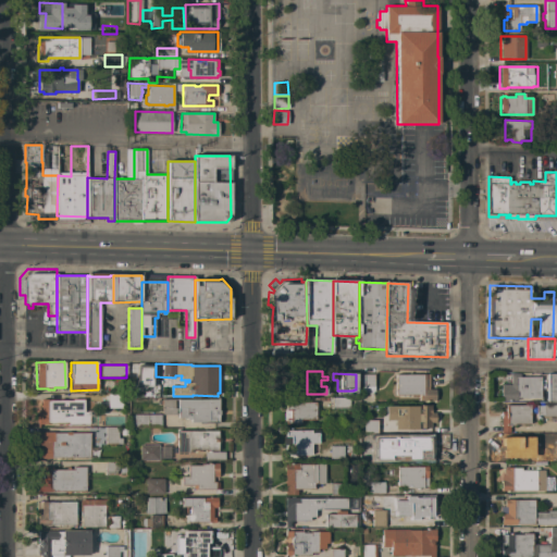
[(540,397),(517,397),(517,400),(500,400),(500,384),(510,384),(510,374),(519,374),(519,378),(540,378),(540,397)]
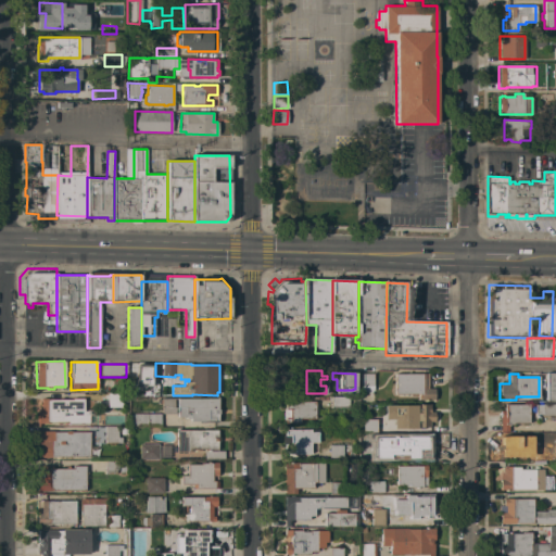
[(555,402),(546,402),(545,402),(546,374),(555,374),(555,402)]
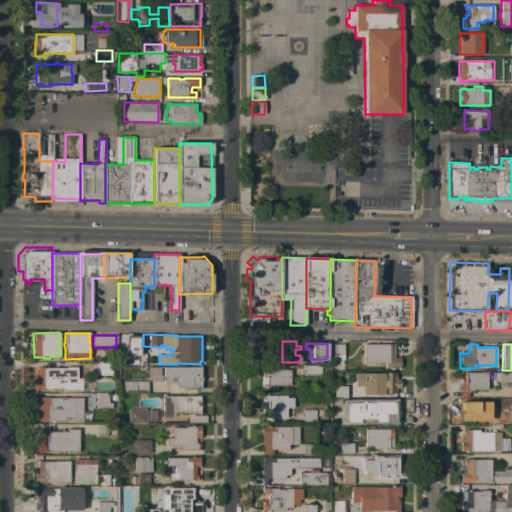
[(343,361),(336,361),(331,361),(331,356),(331,345),(343,345),(343,361)]
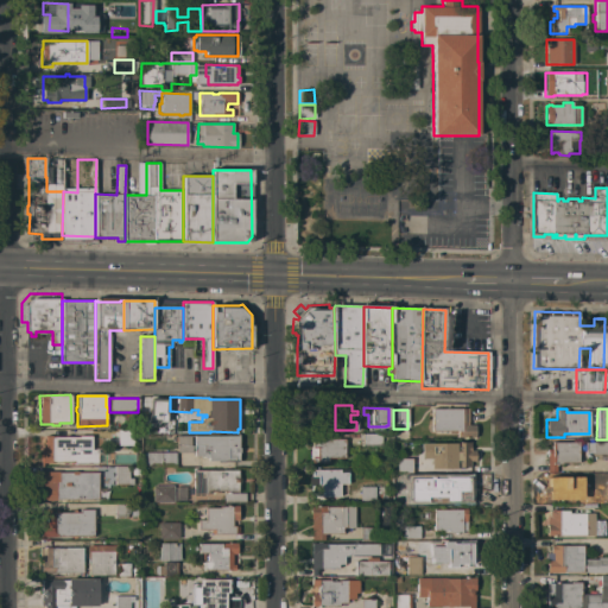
[(467,410),(467,426),(475,426),(475,438),(457,438),(457,431),(431,431),(431,410),(467,410)]
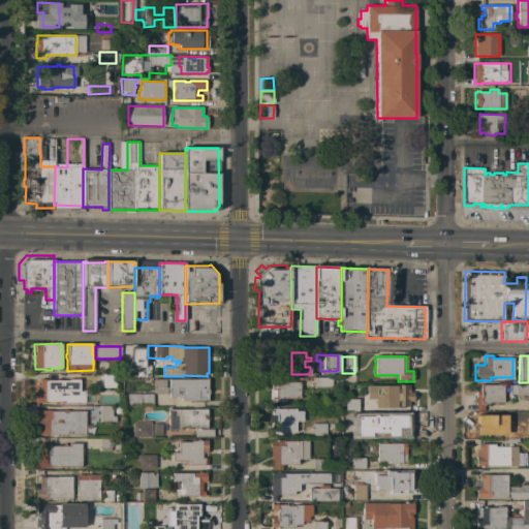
[(110,387),(97,387),(97,374),(110,374),(110,387)]
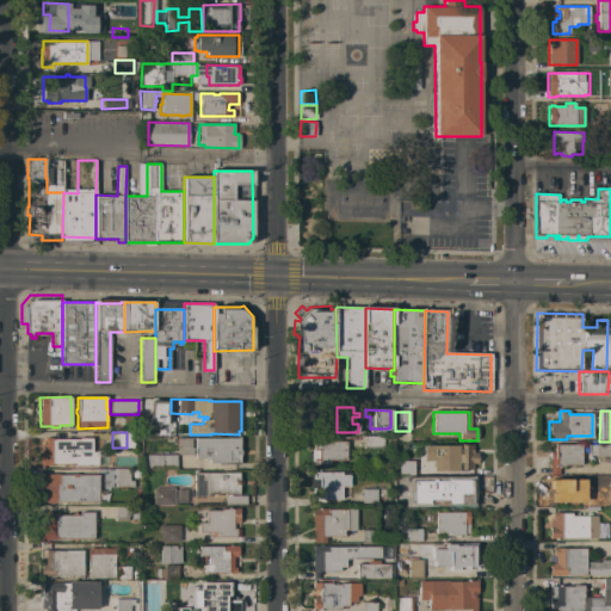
[(238,438),(238,436),(240,436),(240,449),(242,449),(242,455),(240,455),(240,464),(220,464),(220,463),(209,463),(209,460),(203,460),(203,458),(195,458),(195,438),(238,438)]
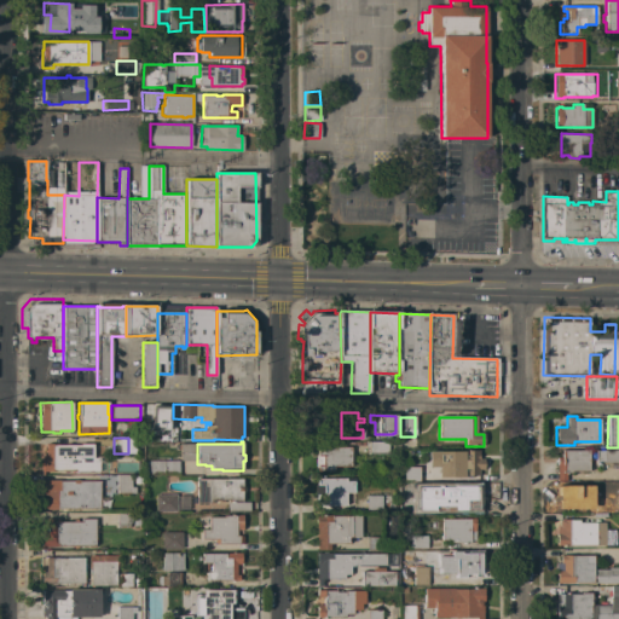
[(388,443),(387,455),(368,455),(368,441),(388,443)]
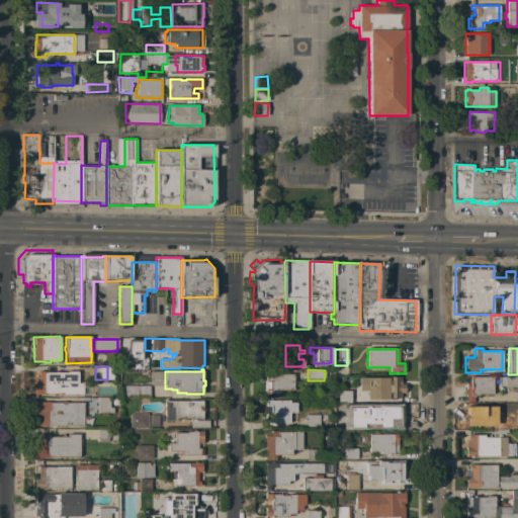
[(62,395),(62,394),(58,394),(57,395),(54,395),(53,394),(47,394),(47,395),(34,395),(34,371),(66,372),(66,370),(78,371),(78,382),(90,382),(90,386),(83,386),(83,395),(62,395)]
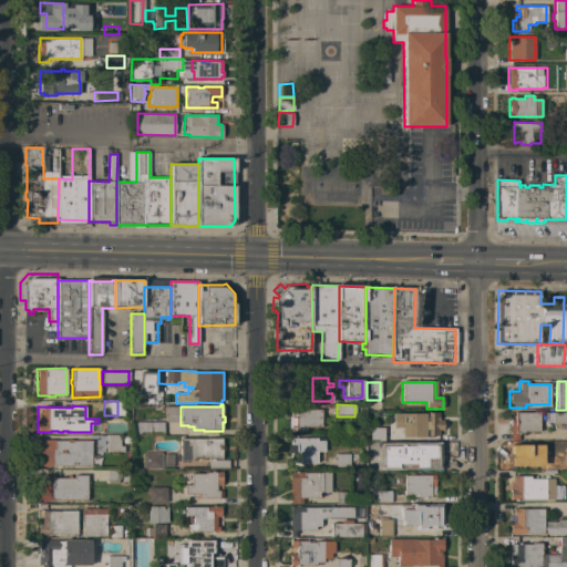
[(177,415),(178,415),(179,422),(164,422),(164,412),(163,412),(160,409),(161,406),(177,406),(177,415)]
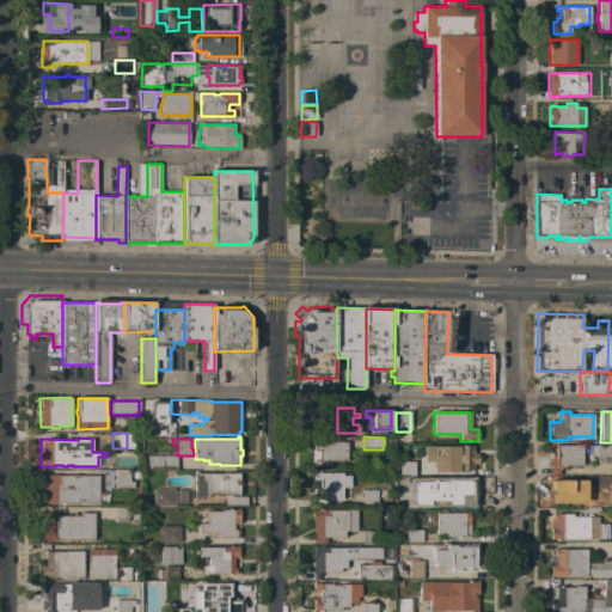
[(347,461),(330,461),(330,466),(313,466),(313,460),(311,460),(312,441),(347,442),(347,461)]
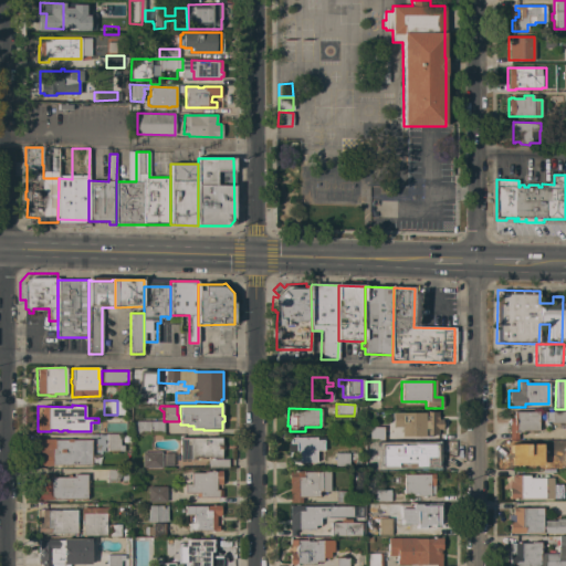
[(565,409),(565,423),(553,423),(553,421),(545,421),(545,411),(553,412),(553,411),(556,411),(556,409),(565,409)]
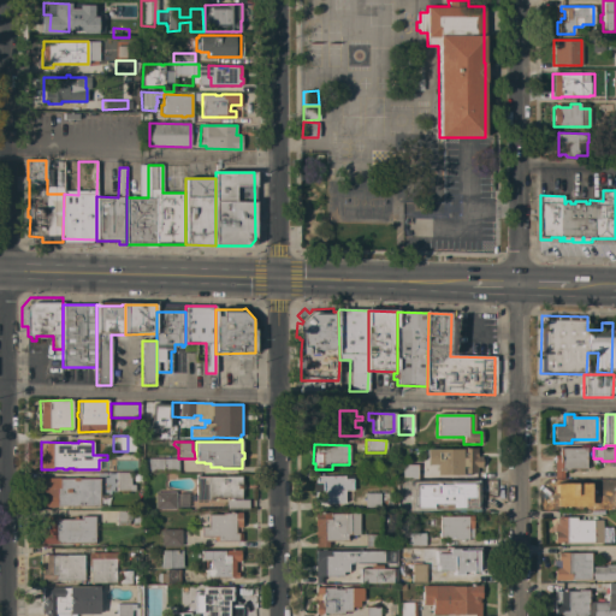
[(436,474),(436,465),(425,465),(425,449),(460,450),(460,449),(477,449),(477,457),(481,457),(481,461),(484,461),(484,465),(481,465),(481,468),(475,468),(475,474),(436,474)]
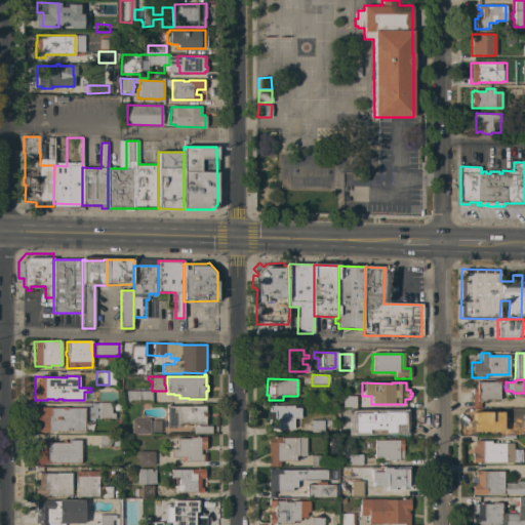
[(472,388),(476,388),(476,382),(499,382),(499,385),(500,385),(500,387),(499,387),(498,400),(490,400),(490,401),(480,401),(480,407),(472,407),(472,388)]
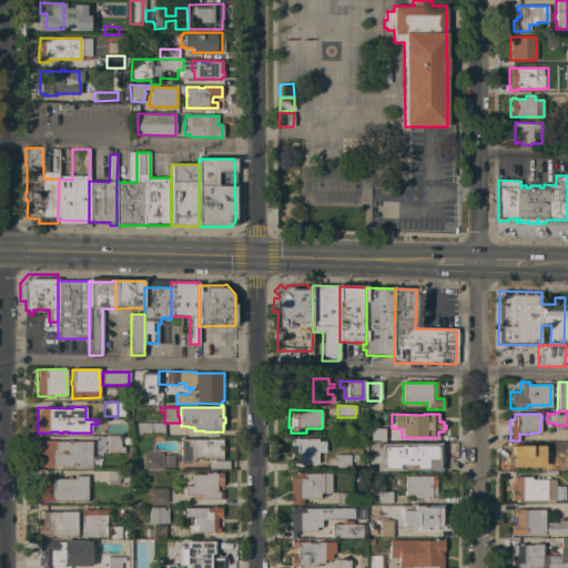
[(163,423),(163,436),(134,436),(134,423),(163,423)]
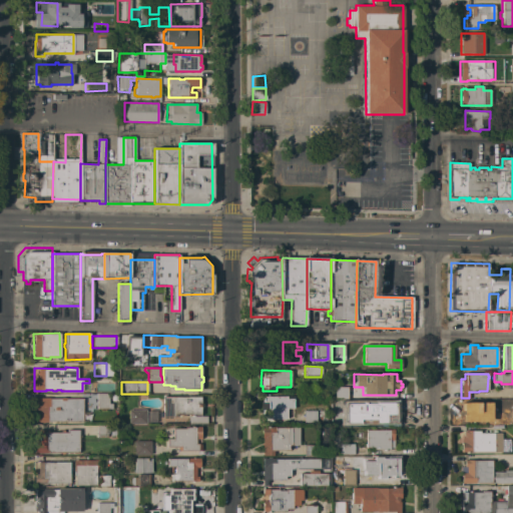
[(347,399),(335,399),(335,387),(347,387),(347,399)]
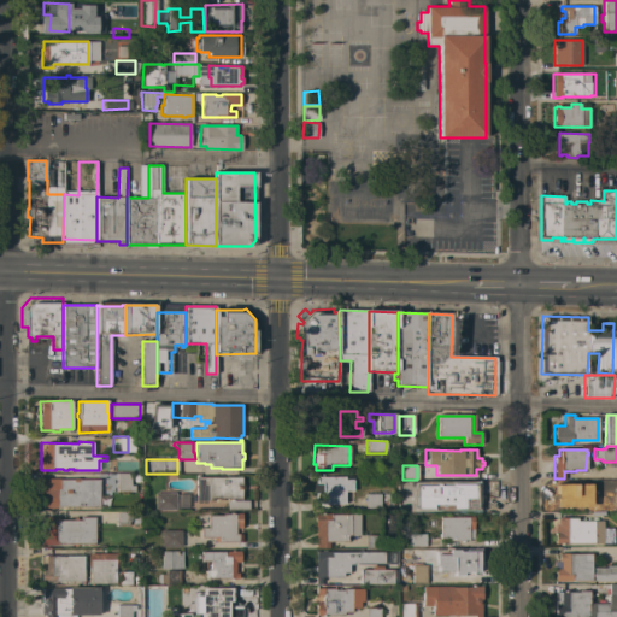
[(117,474),(129,472),(130,475),(139,475),(139,482),(129,482),(129,486),(135,486),(135,492),(117,492),(117,474)]
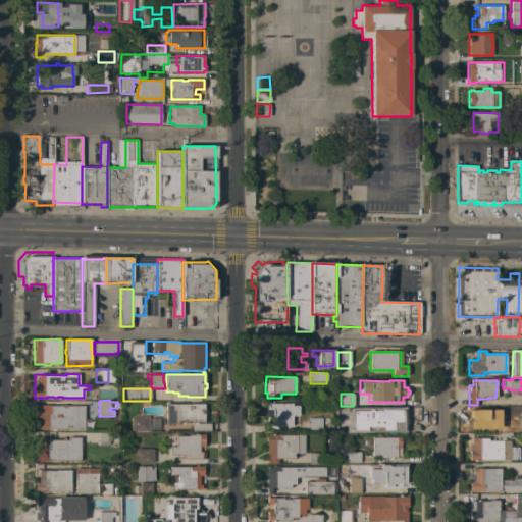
[(85,418),(97,418),(96,401),(84,401),(85,418)]
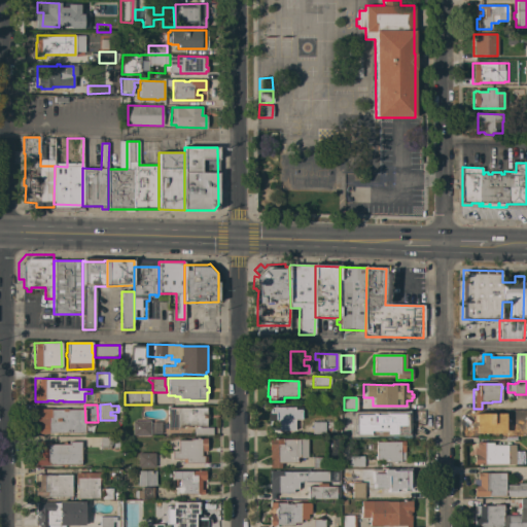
[(301,407),(303,407),(303,409),(301,409),(301,419),(293,420),(293,430),(270,430),(269,421),(268,421),(268,413),(270,413),(270,407),(301,407)]
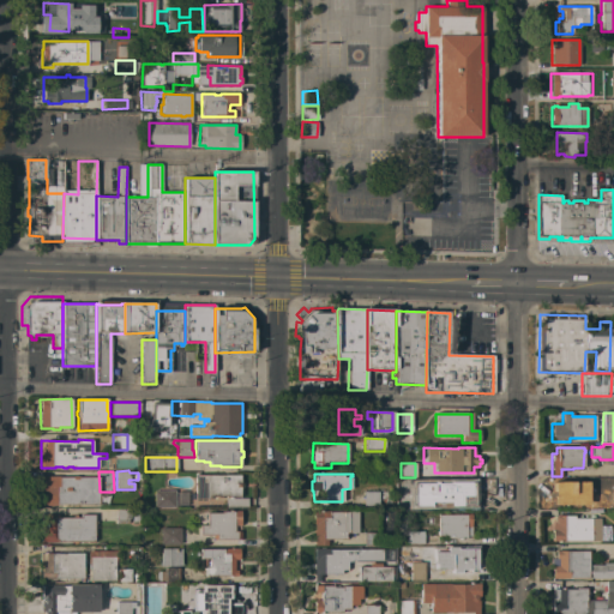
[(240,475),(240,476),(241,476),(241,482),(242,482),(242,487),(241,487),(241,495),(240,495),(240,498),(226,498),(226,495),(222,495),(222,499),(216,499),(216,495),(215,495),(215,498),(211,498),(211,495),(210,495),(210,499),(205,499),(205,500),(202,500),(202,499),(199,499),(199,500),(196,500),(196,499),(190,499),(190,494),(194,494),(194,486),(193,486),(193,482),(194,482),(194,479),(193,479),(193,475),(194,475),(240,475)]
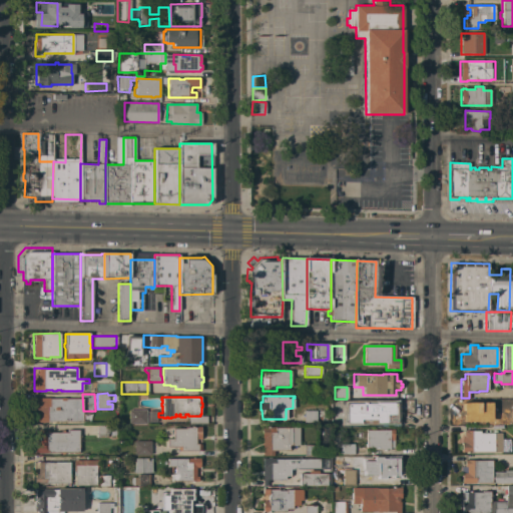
[(49,398),(49,399),(60,399),(60,398),(65,398),(65,399),(82,399),(82,422),(47,422),(47,423),(35,423),(36,398),(49,398)]
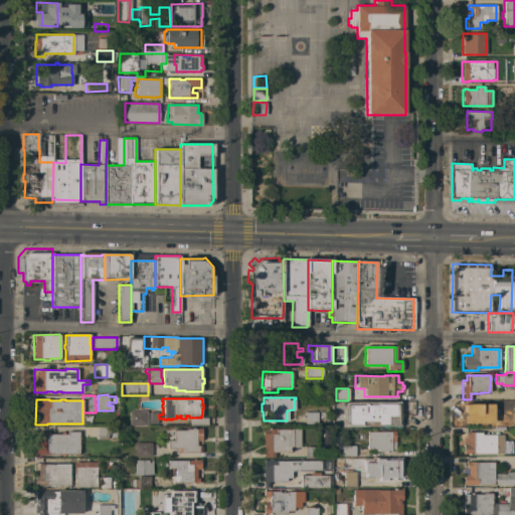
[(389,403),(389,402),(401,402),(401,412),(397,412),(397,415),(396,415),(396,428),(388,428),(388,420),(369,420),(369,403),(389,403)]
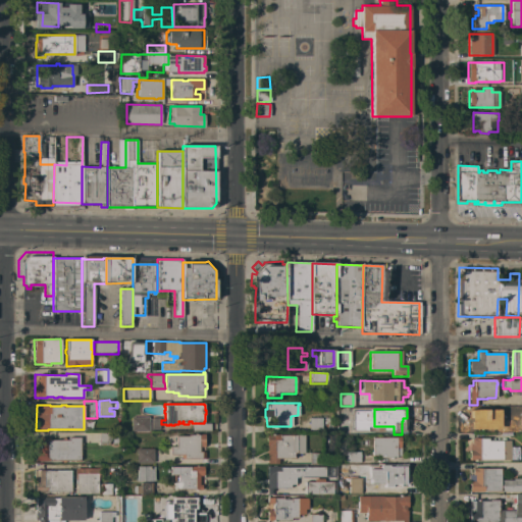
[(515,413),(515,426),(508,426),(508,423),(506,423),(506,430),(485,430),(485,429),(469,429),(469,420),(474,420),(474,412),(515,413)]
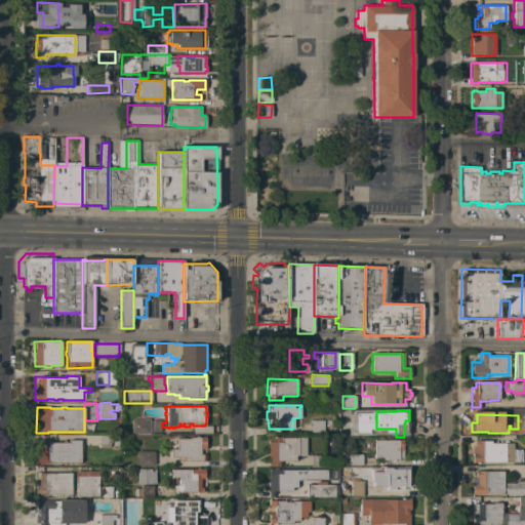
[(149,419),(150,434),(131,434),(131,419),(149,419)]
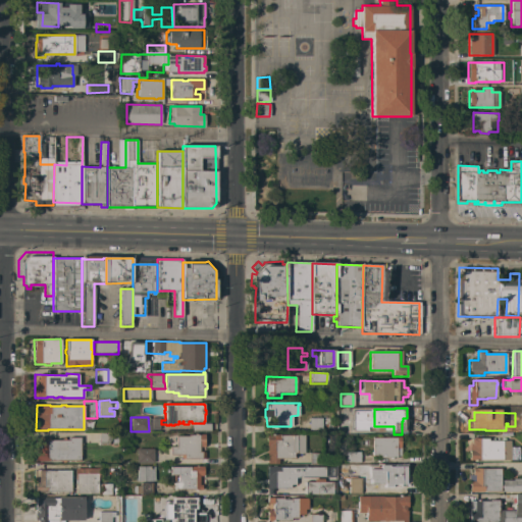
[(159,429),(149,429),(149,418),(159,418),(159,429)]
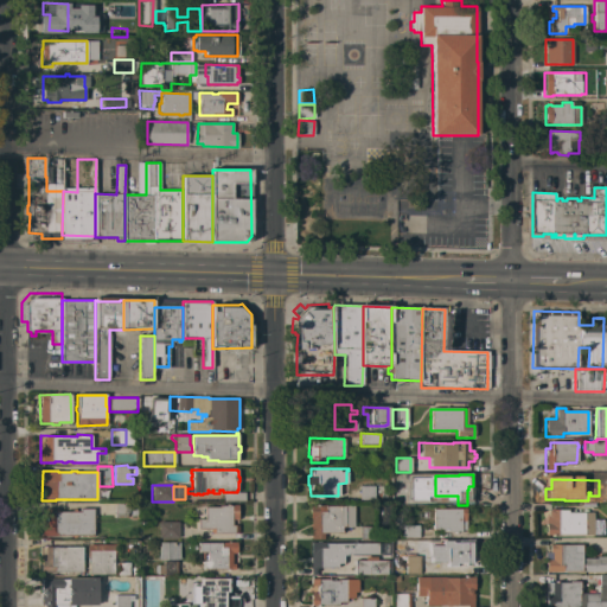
[(374,486),(374,500),(359,500),(359,486),(374,486)]
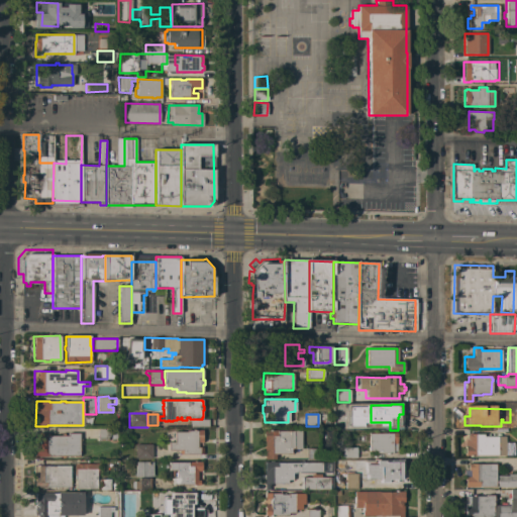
[(208,419),(208,427),(190,427),(190,420),(208,419)]
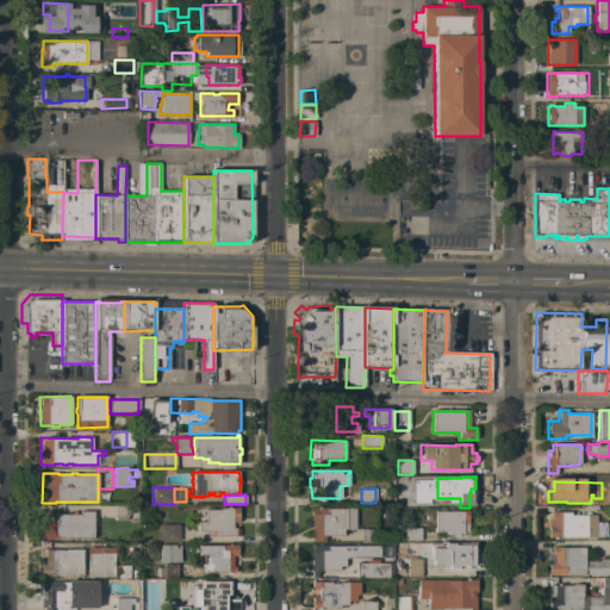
[(424,495),(424,506),(409,506),(409,495),(424,495)]
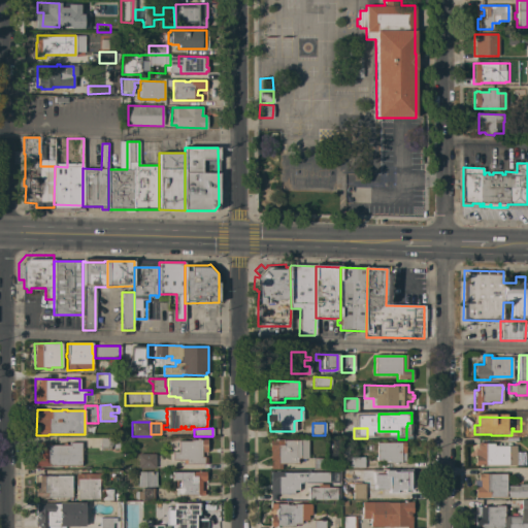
[(111,437),(111,446),(109,450),(100,450),(100,437),(111,437)]
